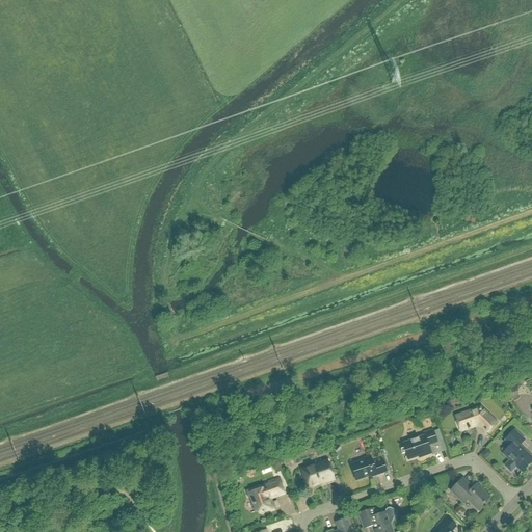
[(477,426),(485,435),(497,424),(480,408),(455,418),(460,432),(468,429),(468,430),(470,429),(477,426)]
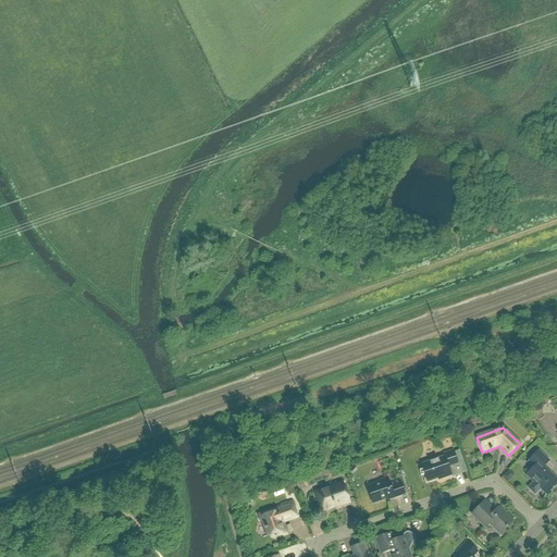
[(458,463),(454,452),(444,455),(445,457),(421,466),(426,482),(443,477),(444,479),(452,475),(448,467),(458,463)]
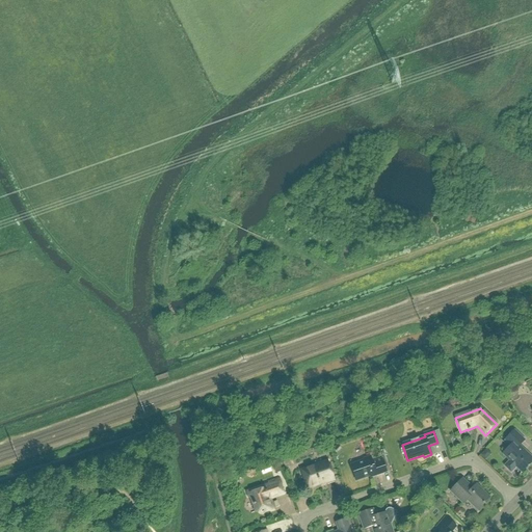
[(503,454),(509,461),(504,467),(511,473),(516,468),(522,473),(531,462),(531,458),(520,447),(525,442),(514,431),(505,441),(510,446),(503,454)]
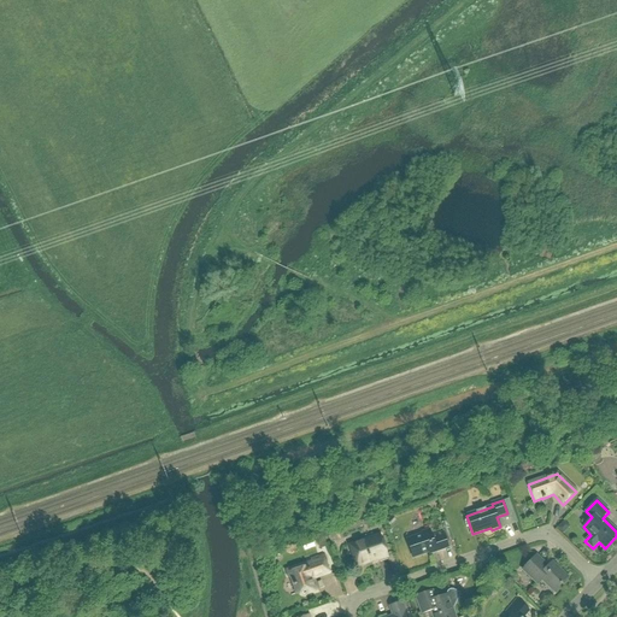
[(448,548),(444,533),(432,536),(429,530),(422,533),(422,535),(407,540),(406,536),(405,536),(412,558),(429,553),(429,554),(448,548)]
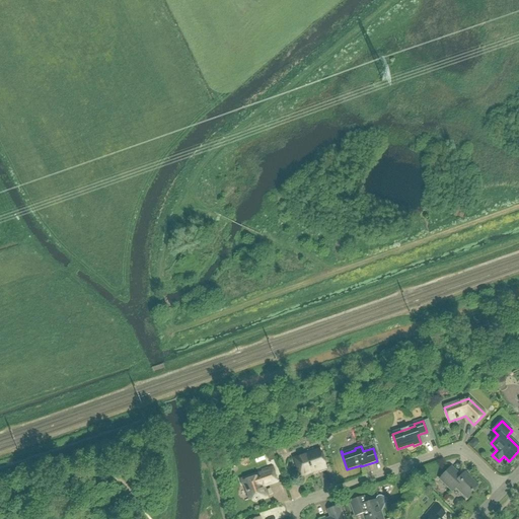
[(317,471),(326,468),(318,447),(319,451),(295,459),(293,456),(300,476),(317,470),(317,471)]
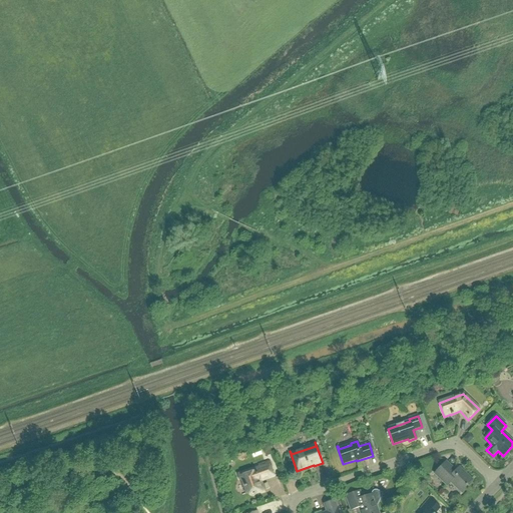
[(275,477),(269,462),(259,466),(260,468),(238,475),(240,481),(241,481),(246,495),(253,492),(254,495),(264,492),(260,481),(264,480),(264,481),(275,477)]
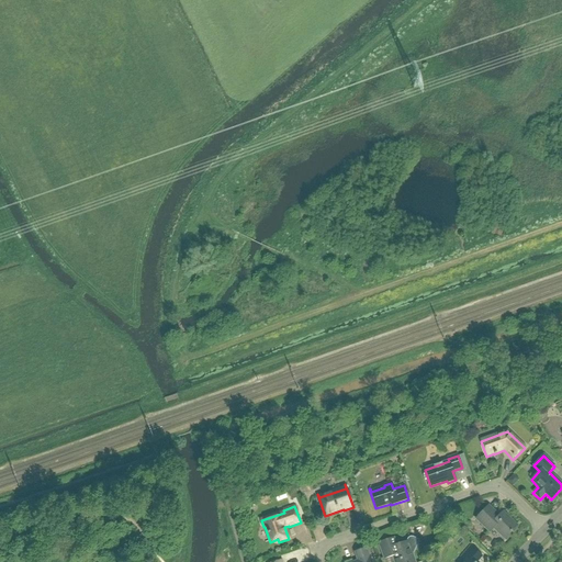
[(493,529),(505,540),(518,527),(503,513),(499,516),(489,506),(475,519),(490,532),(493,529)]
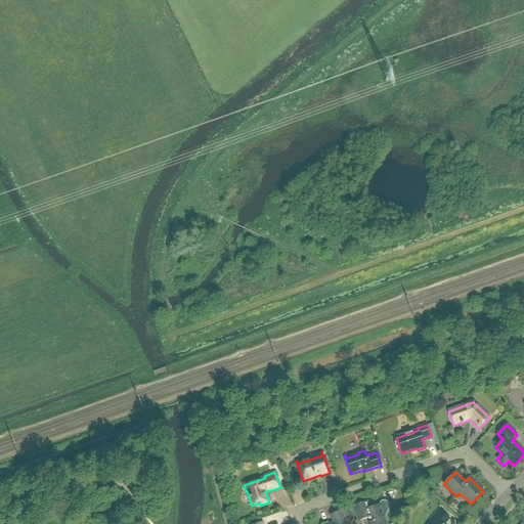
[(386,523),(385,518),(391,505),(386,501),(385,501),(384,501),(383,501),(382,501),(382,503),(381,503),(381,504),(380,505),(380,506),(380,507),(369,510),(367,504),(353,508),(358,521),(365,518),(367,523),(386,523)]
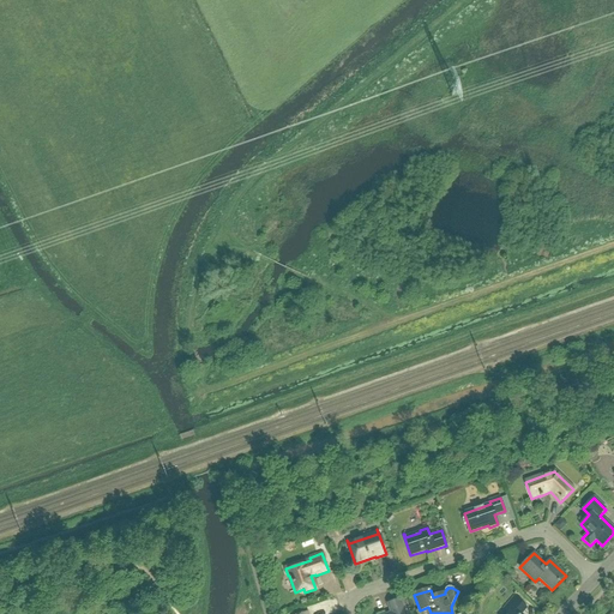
[(521,613),(527,608),(513,599),(504,611),(507,613),(521,613)]
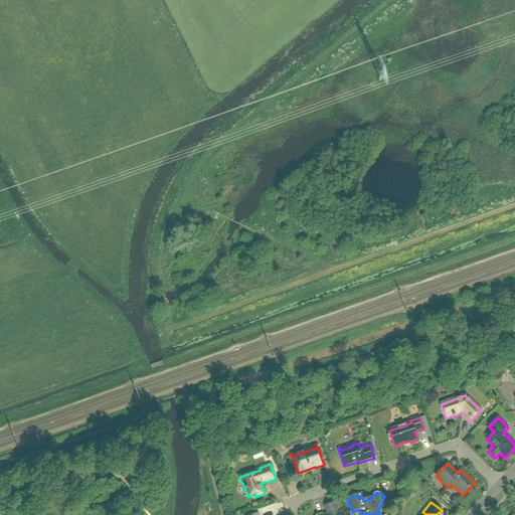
[(340,514),(339,510),(338,511),(336,503),(325,507),(327,514),(340,514)]
